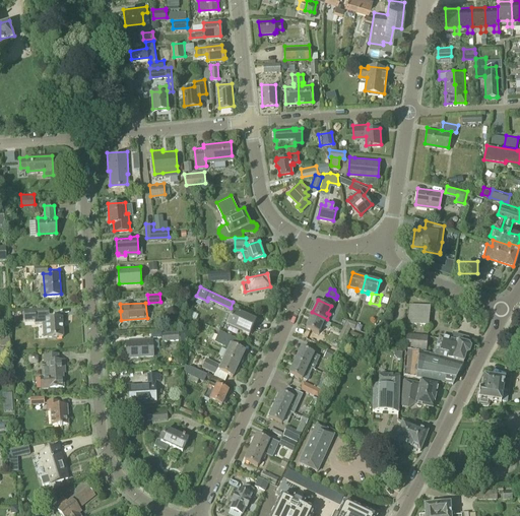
[(409,303),(407,321),(428,323),(430,305),(409,303)]
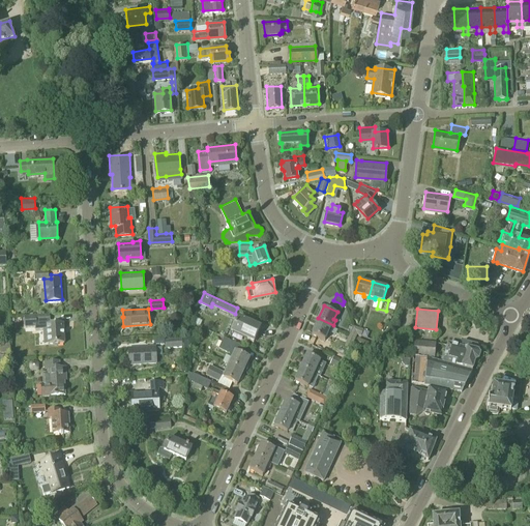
[(23,314),(23,322),(25,322),(25,325),(40,324),(40,320),(50,319),(50,312),(23,314)]
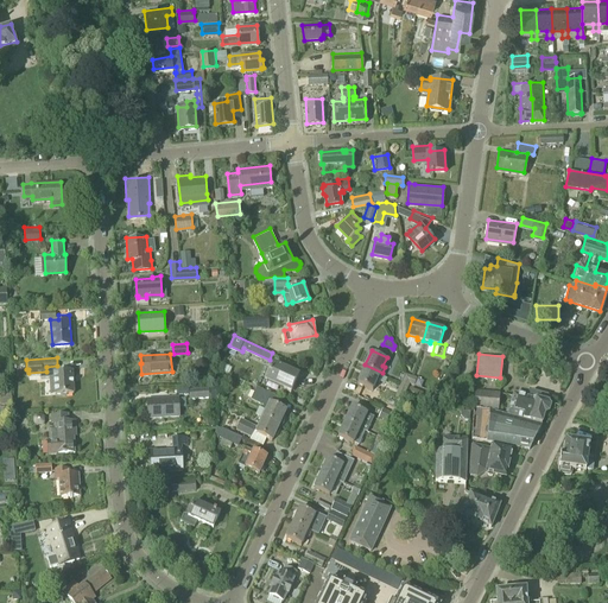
[(266,378),(291,389),(299,372),(274,361),(266,378)]
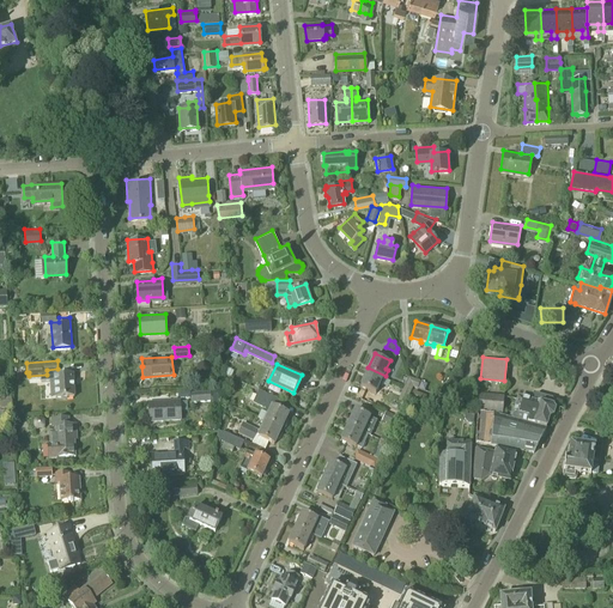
[(61,371),(54,372),(55,395),(74,394),(72,371),(70,371),(70,368),(61,369),(61,371)]
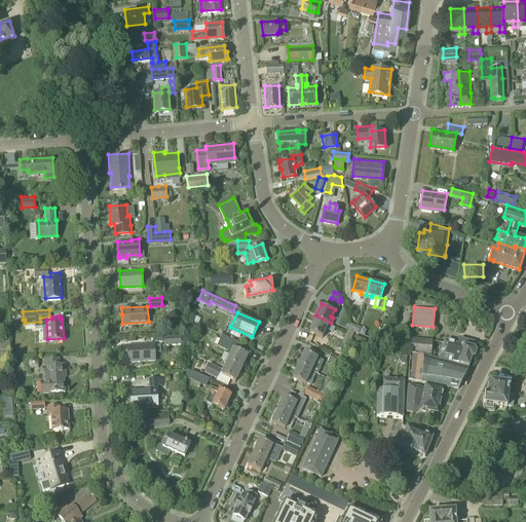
[(315,315),(309,329),(323,335),(327,327),(328,328),(331,323),(315,315)]
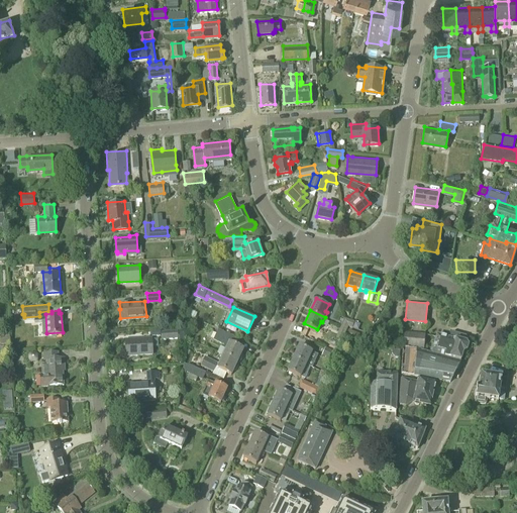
[(350,317),(344,315),(348,323),(348,324),(351,325),(354,318),(350,317)]
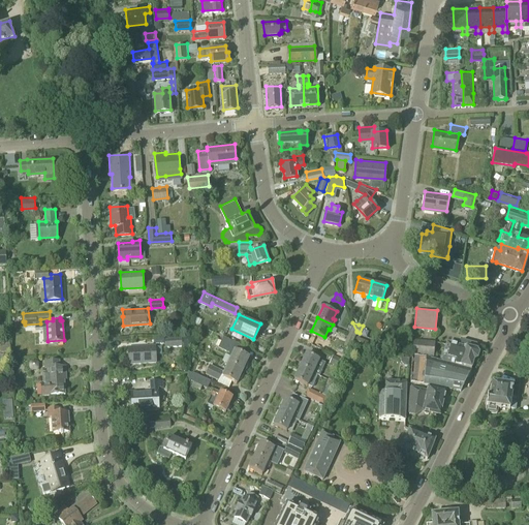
[(348,332),(343,342),(349,345),(354,335),(348,332)]
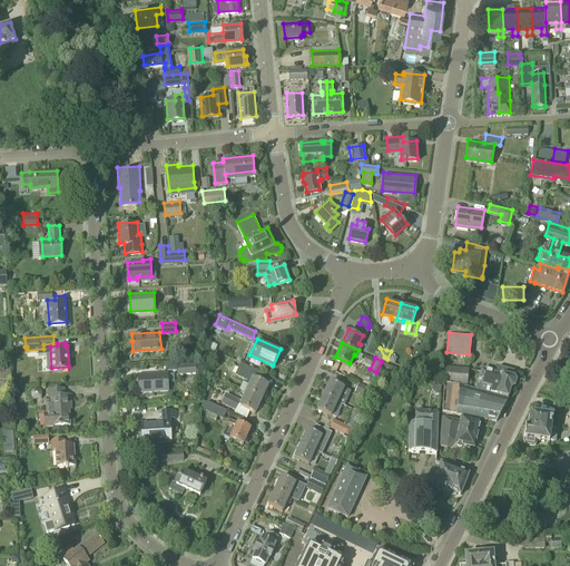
[(177,362),(178,372),(196,371),(196,361),(177,362)]
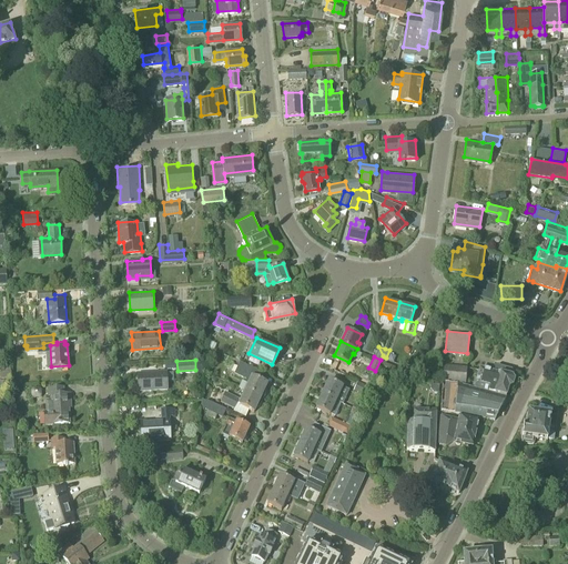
[(245,389),(260,395),(266,382),(259,379),(262,370),(240,360),(234,372),(246,378),(245,381),(249,382),(245,389)]
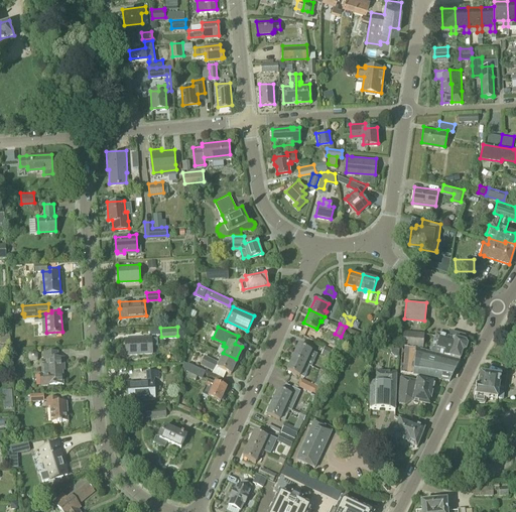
[(346,334),(356,338),(359,332),(348,328),(346,334)]
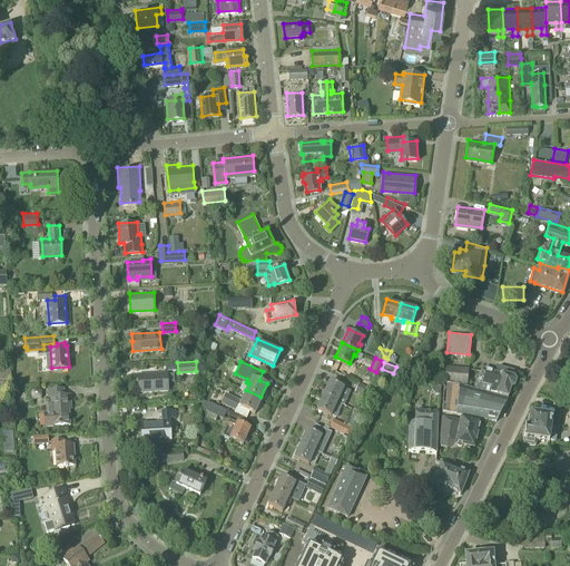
[(474,382),(473,388),(497,393),(498,393),(507,396),(510,387),(513,387),(516,380),(512,376),(513,370),(512,368),(499,364),(498,364),(495,366),(494,371),(481,368),(477,382),(474,382)]
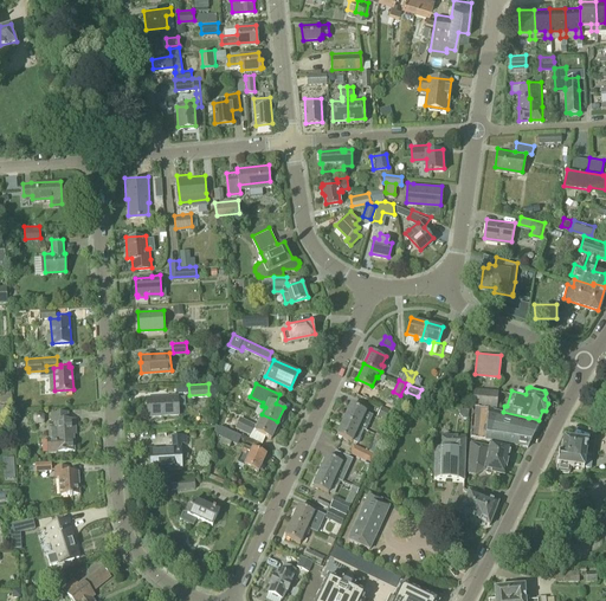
[(497,391),(474,388),(472,404),(472,405),(496,407),(497,391)]
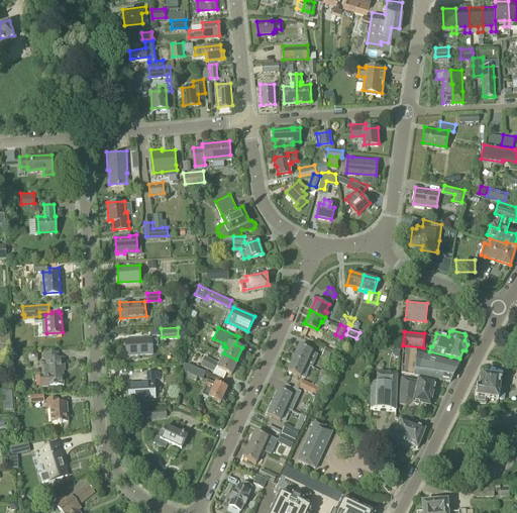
[(0,333),(0,338),(0,342),(10,341),(9,333),(0,333)]
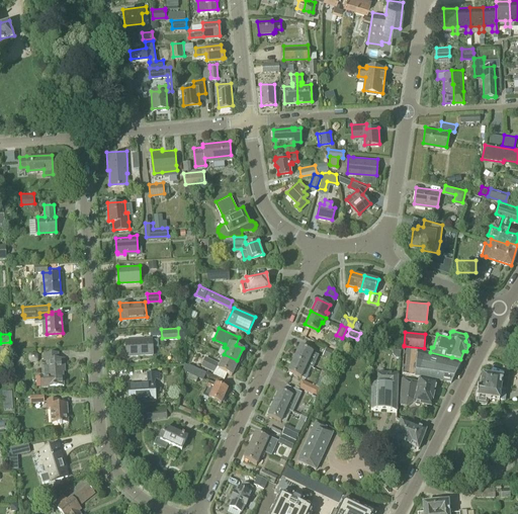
[(125,339),(126,354),(153,353),(152,344),(158,343),(157,337),(125,339)]
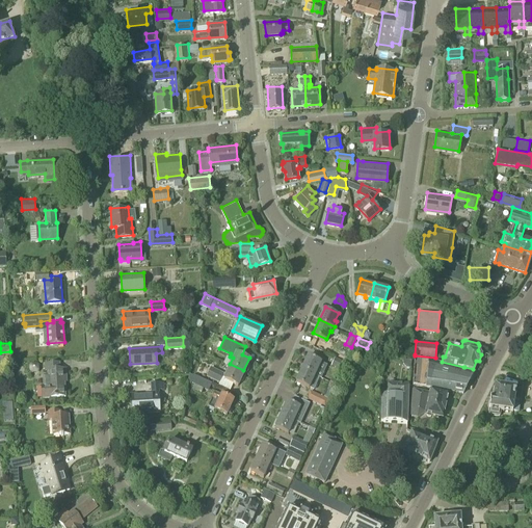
[(301,367),(317,374),(319,368),(318,367),(321,360),(308,353),(301,367)]
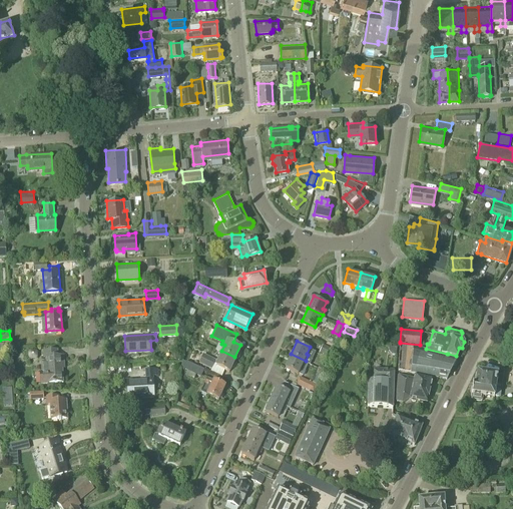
[(333,347),(323,343),(319,350),(330,355),(333,347)]
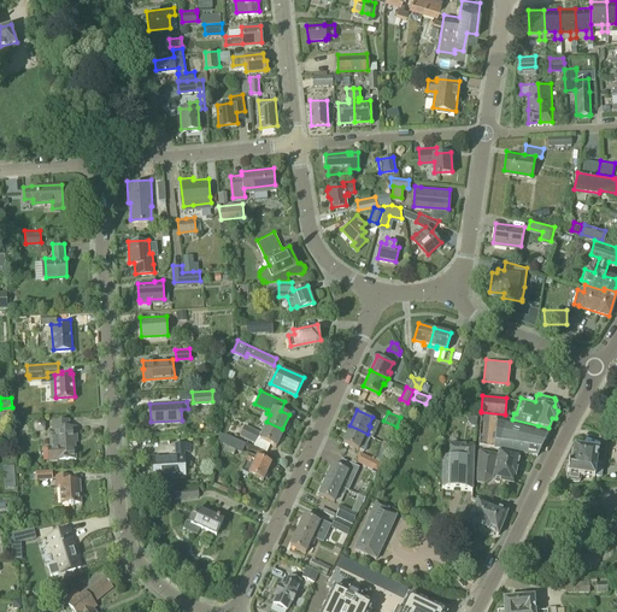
[(481,412),(480,429),(494,430),(542,441),(548,428),(539,425),(538,425),(512,419),(507,416),(505,416),(505,415),(481,412)]
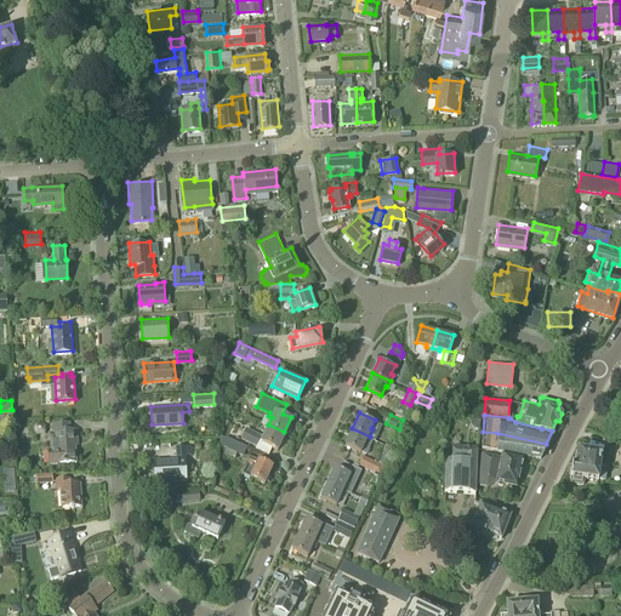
[(49,448),(50,460),(75,458),(75,438),(78,438),(77,427),(70,427),(69,420),(52,421),(52,429),(56,429),(56,435),(51,435),(51,446),(49,448)]
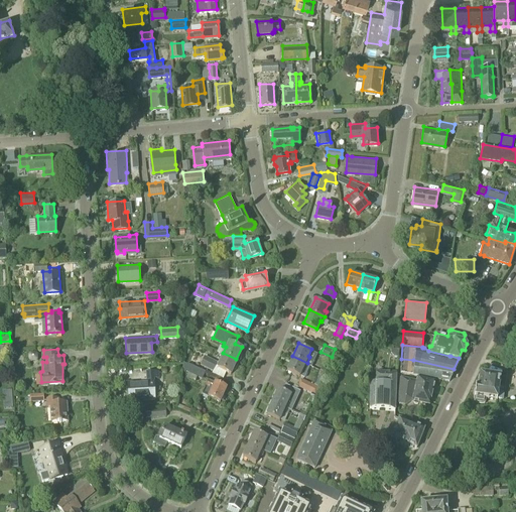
[(37,353),(35,351),(30,351),(28,353),(29,358),(31,360),(35,360),(37,357),(37,353)]
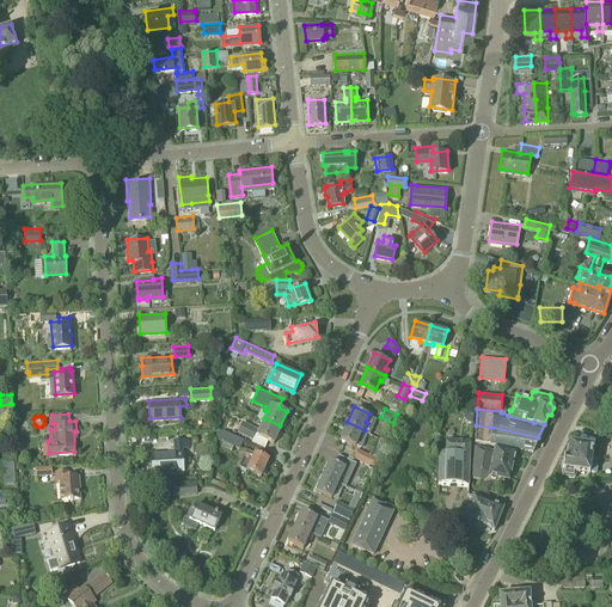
[(237,430),(252,437),(257,425),(243,418),(237,430)]
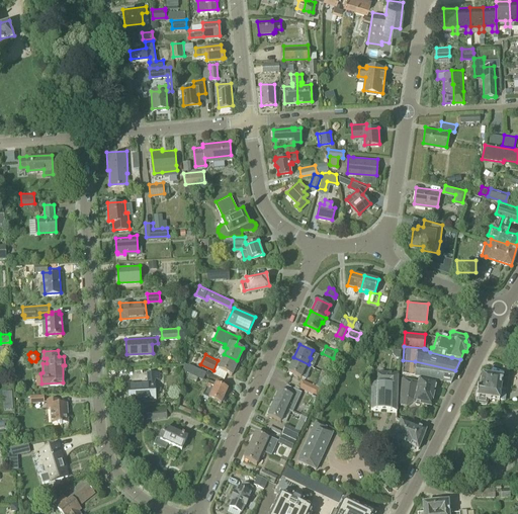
[(237,360),(224,354),(219,367),(231,373),(237,360)]
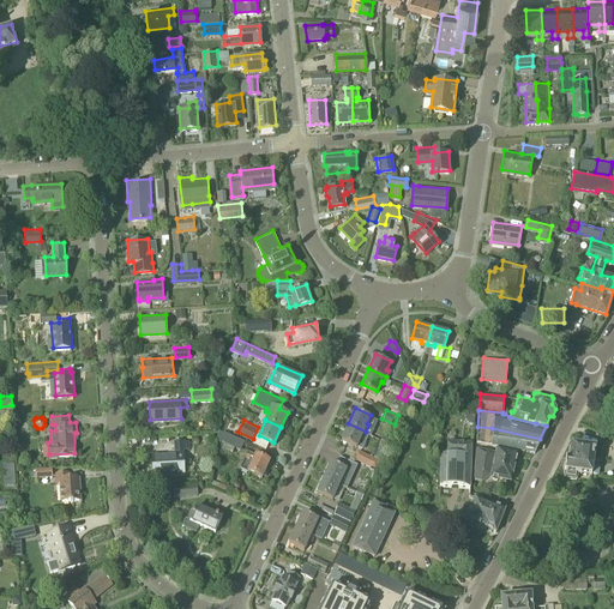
[(366,432),(348,423),(342,438),(356,445),(361,436),(363,438),(366,432)]
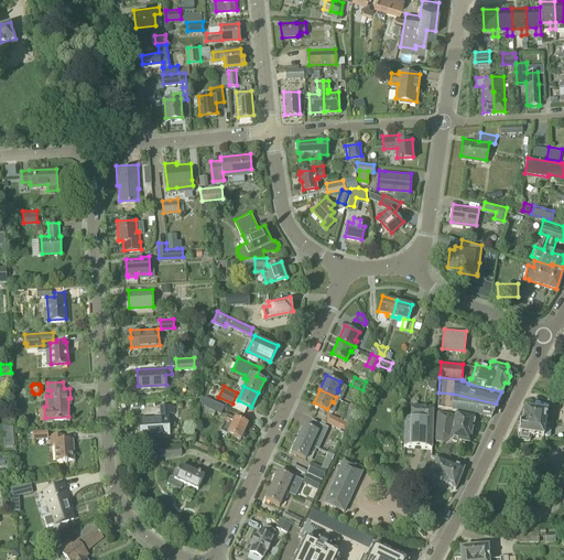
[(490,415),(496,404),(452,394),(438,392),(437,406),(455,408),(489,415),(490,415)]
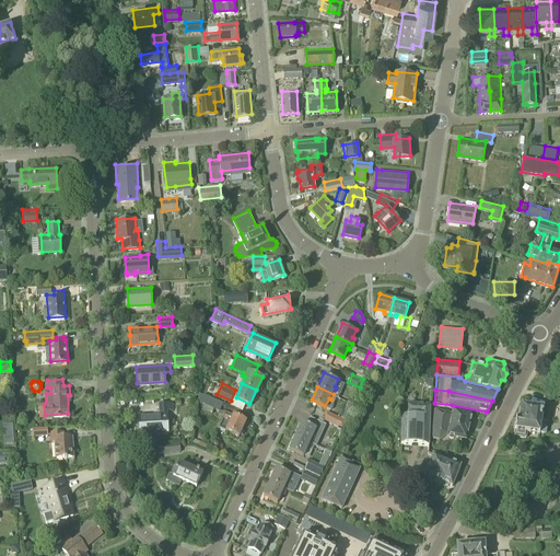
[(199,400),(219,408),(223,401),(203,392),(199,400)]
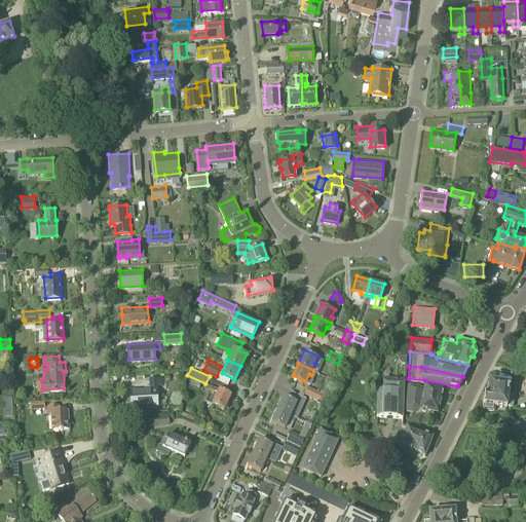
[(130,387),(132,407),(158,406),(156,383),(161,383),(161,376),(149,376),(150,384),(144,384),(145,387),(130,387)]
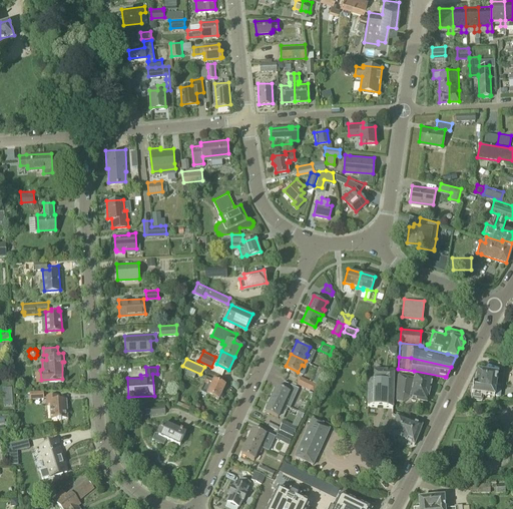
[(367,404),(393,406),(394,369),(374,369),(374,380),(368,379),(367,383),(367,404)]
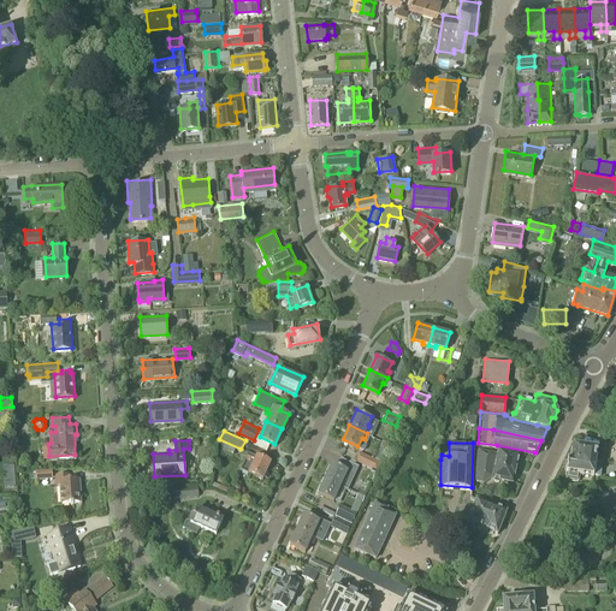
[(567,470),(566,476),(579,478),(580,472),(593,474),(594,460),(602,461),(603,449),(573,444),(570,458),(568,458),(567,470)]
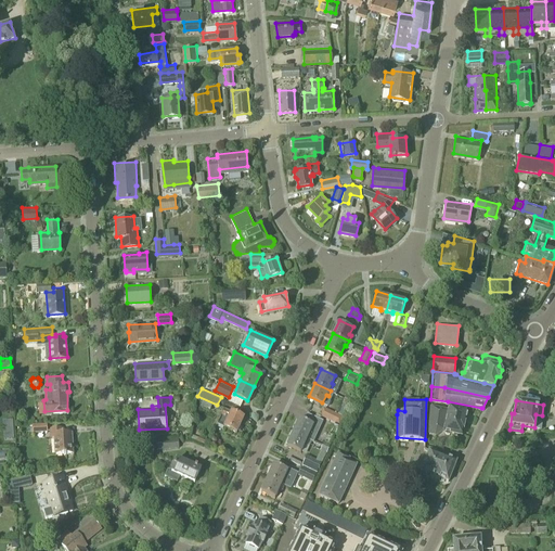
[(343,413),(322,405),(319,412),(338,422),(343,413)]
